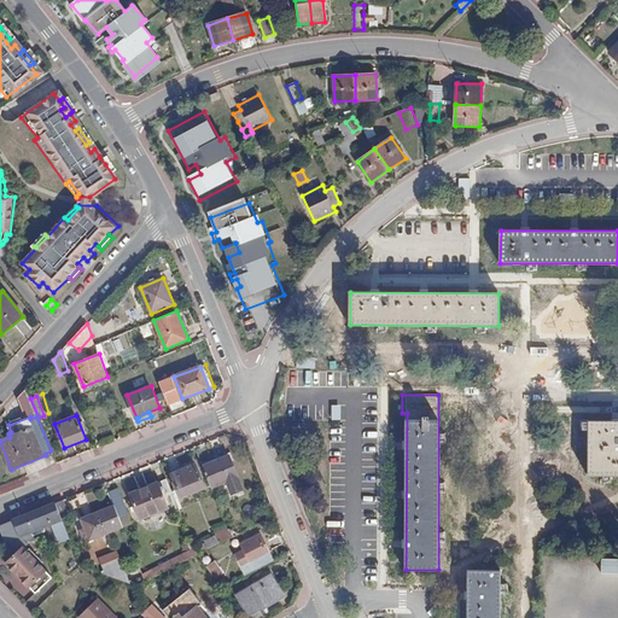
[(589,476),(617,476),(617,421),(589,421),(589,476)]
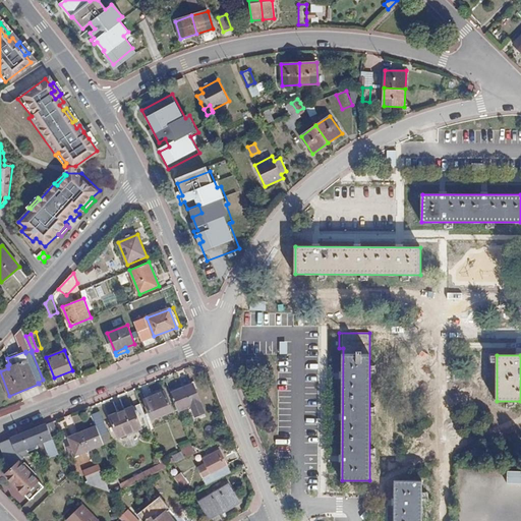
[(247,369),(257,369),(258,359),(247,359),(247,369)]
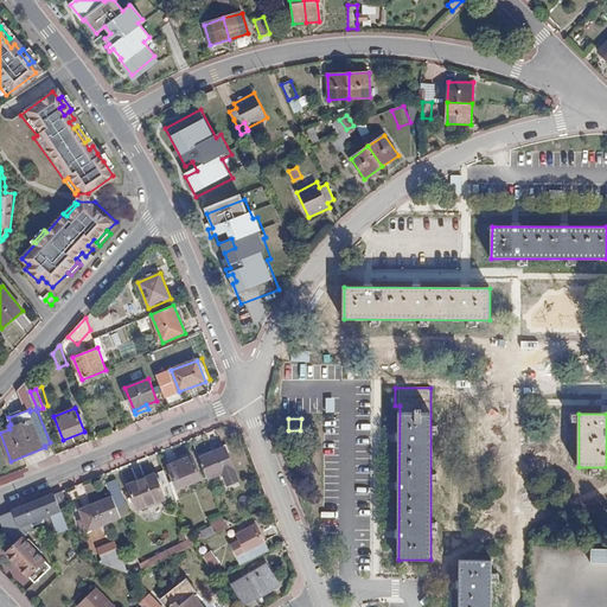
[(227,448),(199,459),(208,479),(223,473),(228,485),(238,480),(227,448)]
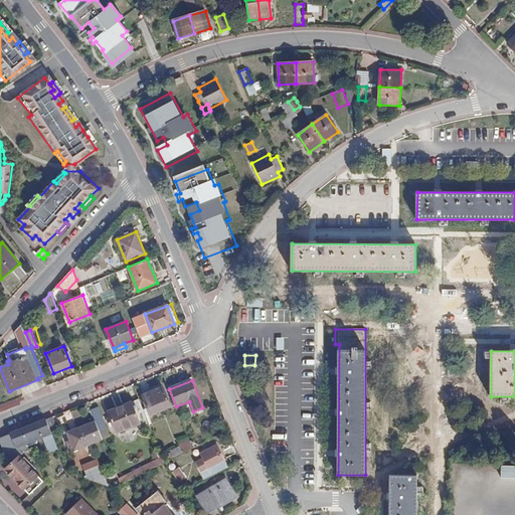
[(150,414),(171,406),(163,386),(143,393),(150,414)]
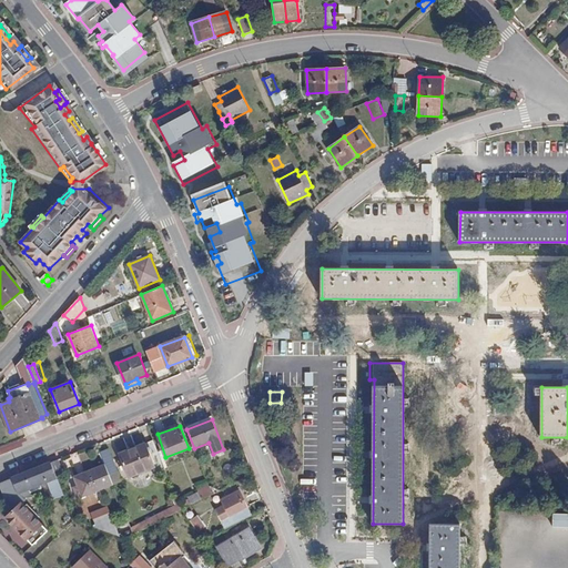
[(151,457),(160,454),(153,438),(119,453),(129,478),(154,467),(151,457)]
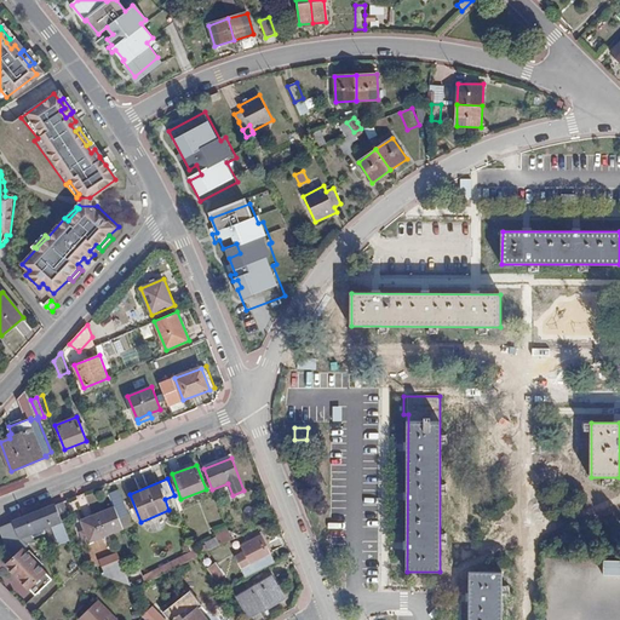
[(128,514),(119,489),(109,493),(115,507),(120,517),(128,514)]
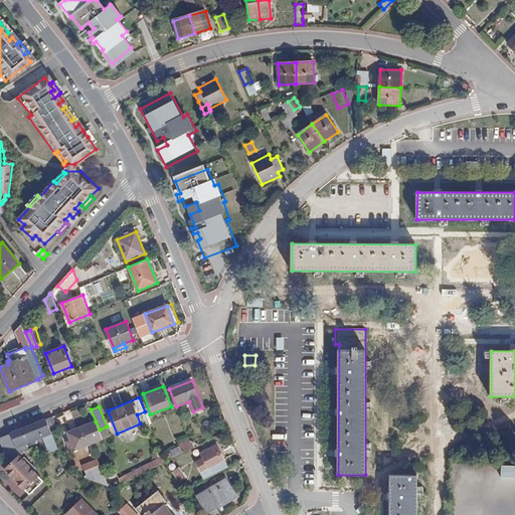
[(57,427),(53,415),(45,418),(50,431),(57,427)]
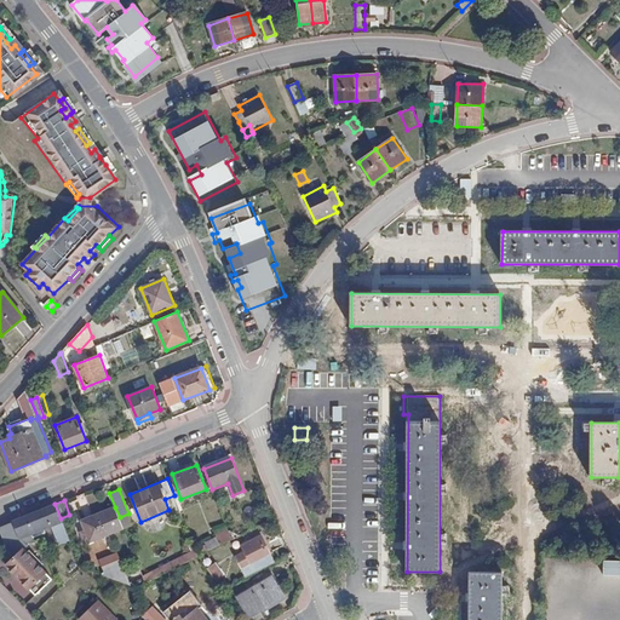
[(59,545),(70,541),(61,518),(55,504),(13,521),(13,523),(21,540),(24,541),(28,544),(28,537),(32,535),(33,538),(46,533),(45,529),(51,527),(59,545)]
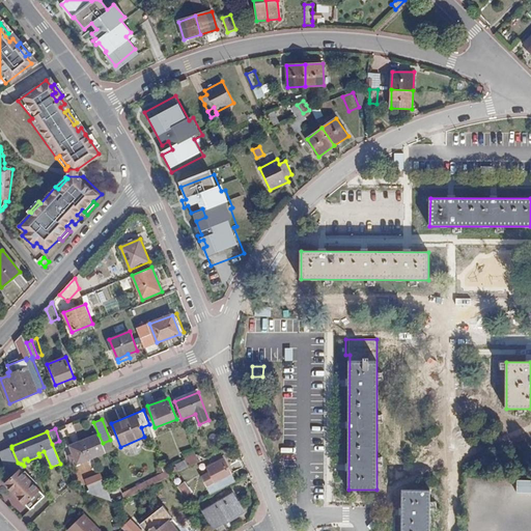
[(106,452),(103,443),(99,435),(71,446),(78,464),(106,452)]
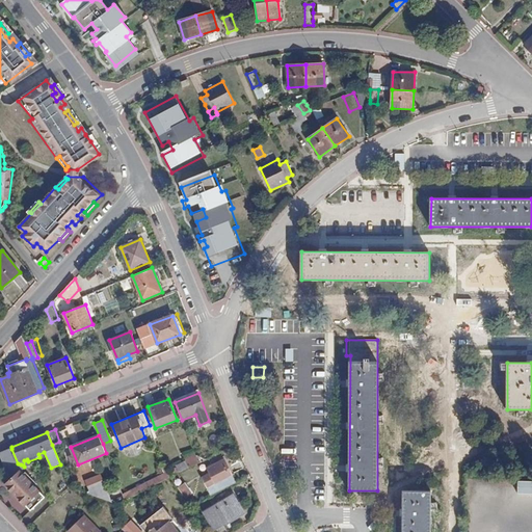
[(106,453),(113,450),(110,441),(103,444),(106,453)]
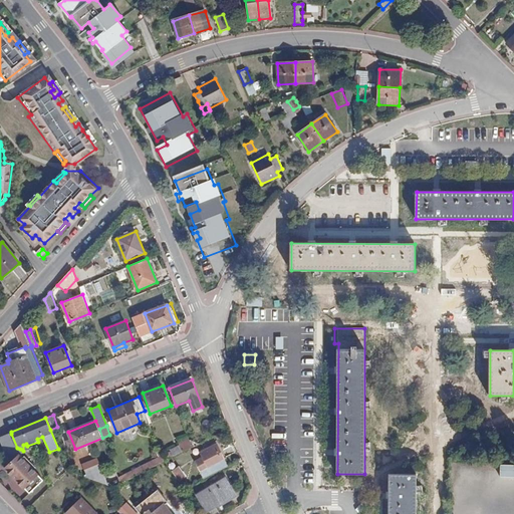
[(6,468),(29,493),(46,477),(36,452),(26,462),(19,455),(24,453),(23,451),(20,449),(17,448),(11,434),(0,437),(0,439),(11,464),(6,468)]
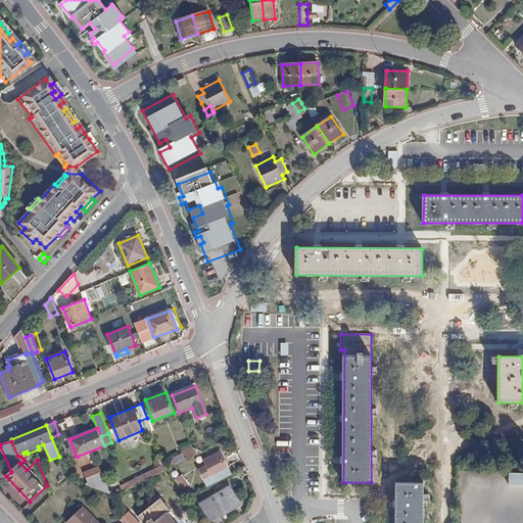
[(181,445),(185,459),(195,457),(191,443),(181,445)]
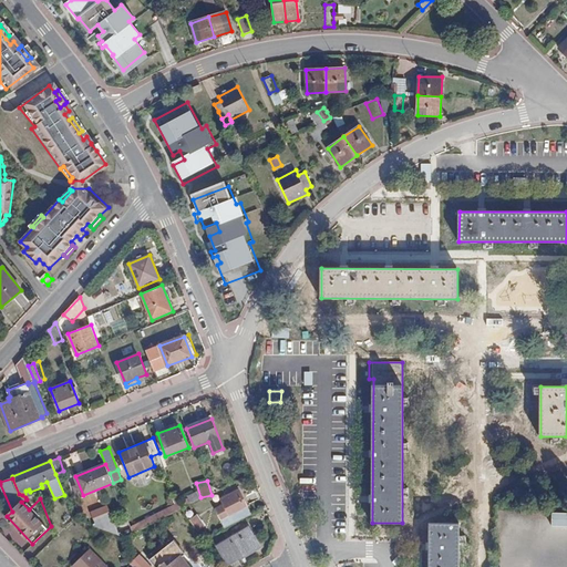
[(215,509),(222,521),(247,506),(239,491),(222,500),(224,504),(215,509)]
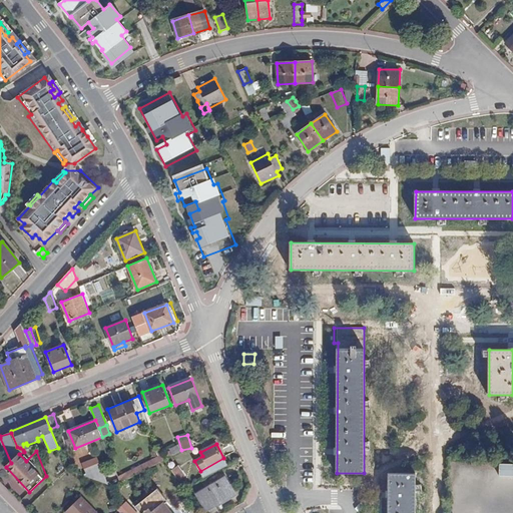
[(179,445),(168,449),(171,456),(182,452),(179,445)]
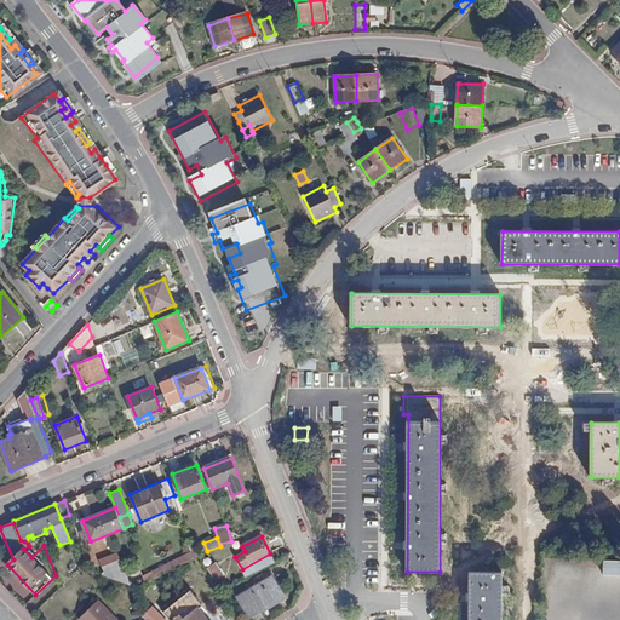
[(125,551),(139,586),(145,583),(142,575),(132,549),(125,551)]
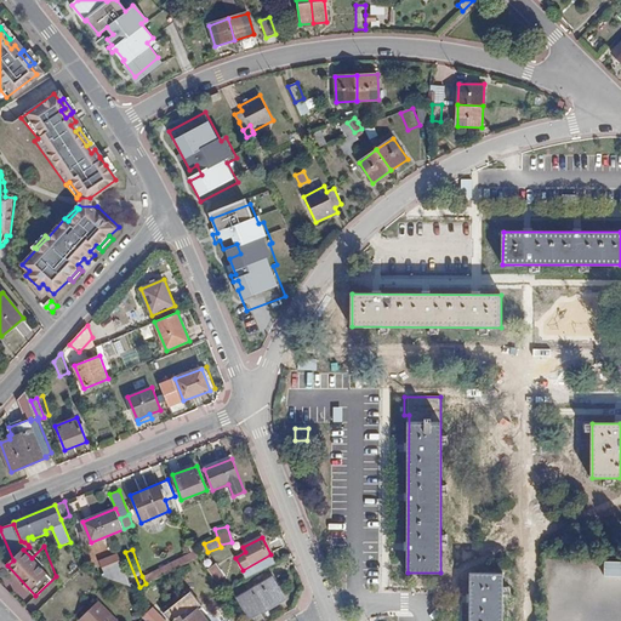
[(146,584),(147,584),(199,557),(195,550),(142,576),(146,584)]
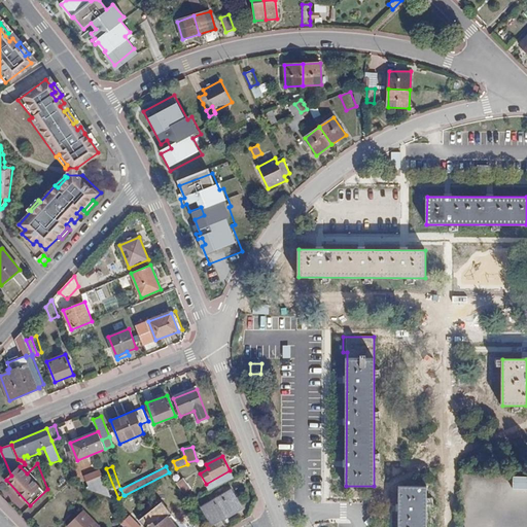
[(186,476),(191,486),(198,484),(192,472),(186,476)]
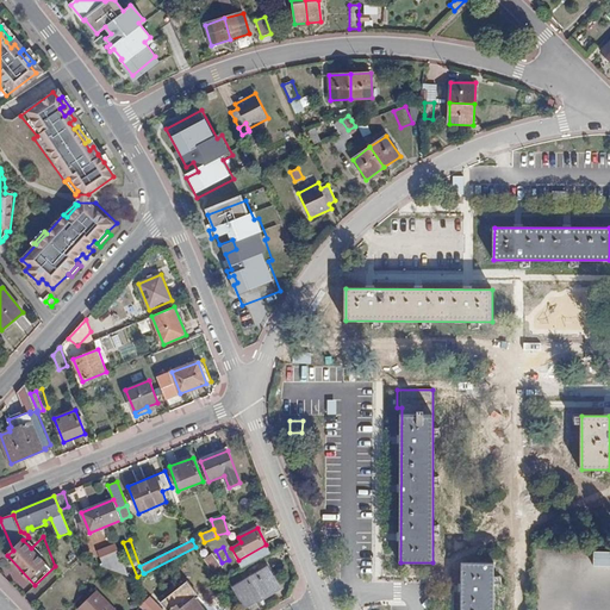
[(100,556),(105,567),(129,576),(118,549),(100,556)]
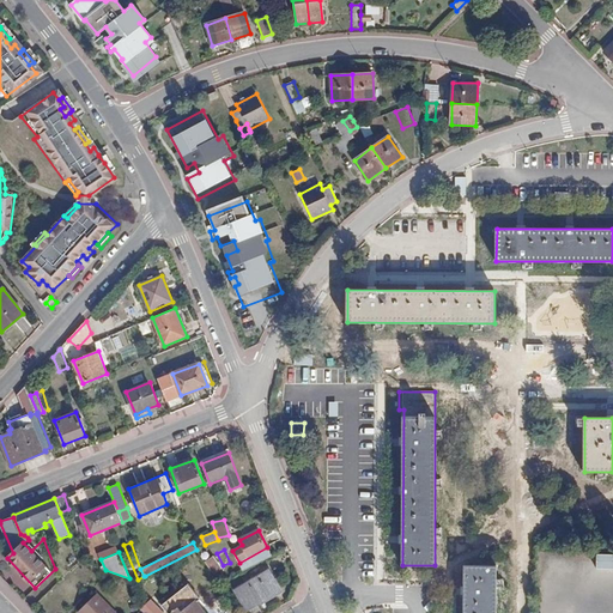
[(612,568),(612,553),(596,553),(596,569),(612,568)]
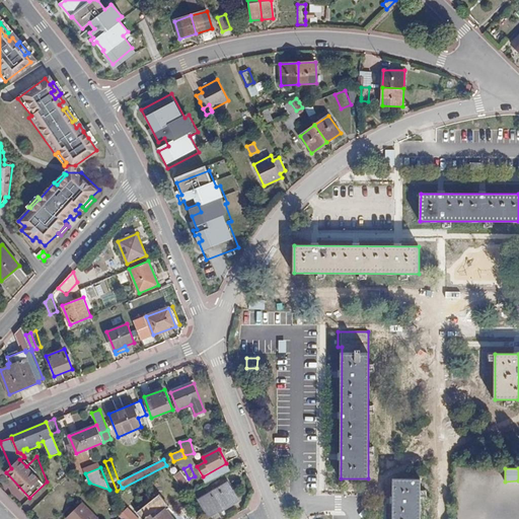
[(180,470),(172,476),(180,487),(189,482),(180,470)]
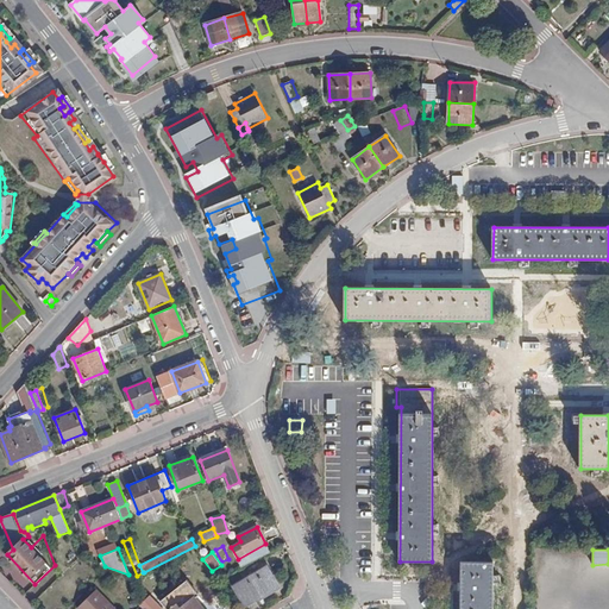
[(267,566),(265,567),(259,558),(244,565),(249,577),(233,586),(245,606),(280,585),(267,566)]
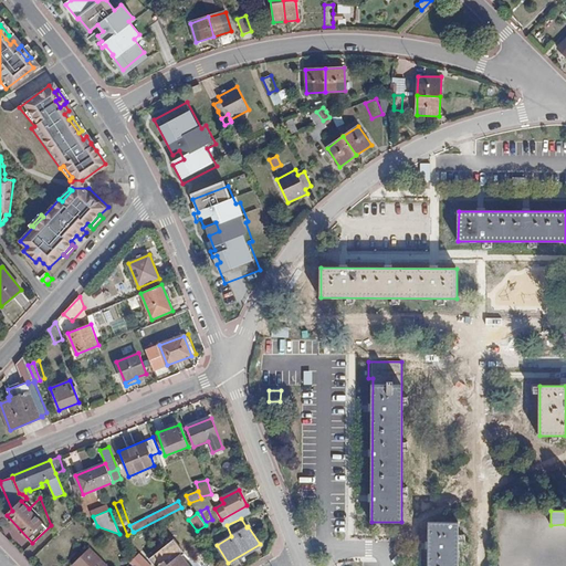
[(428,565),(458,565),(459,523),(429,523),(428,565)]
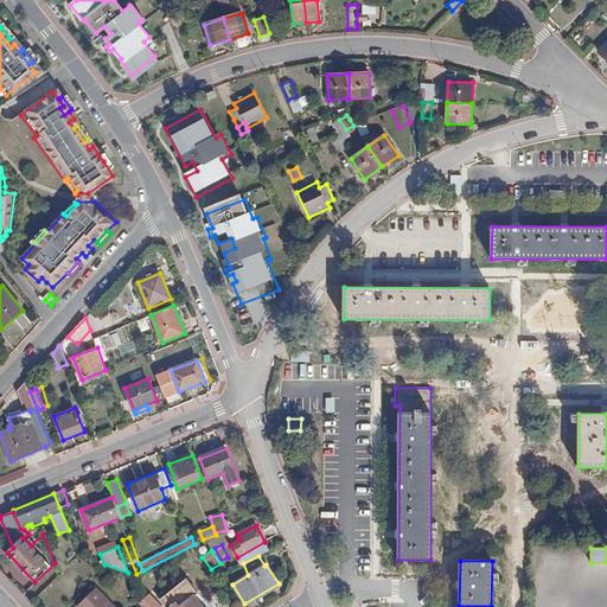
[(145,576),(147,575),(144,570),(142,570),(136,574),(134,575),(139,582),(146,579),(145,576)]
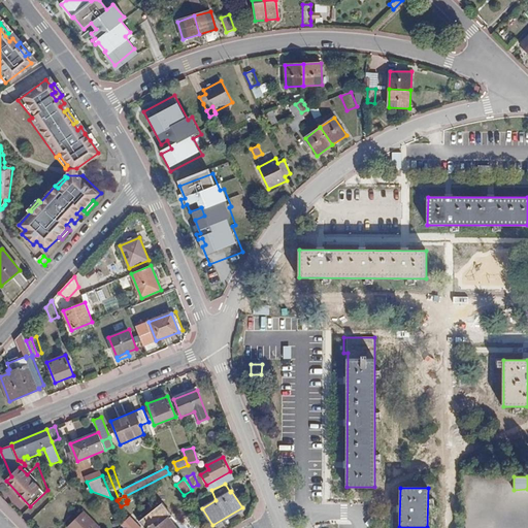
[(159,499),(136,517),(139,521),(162,503),(159,499)]
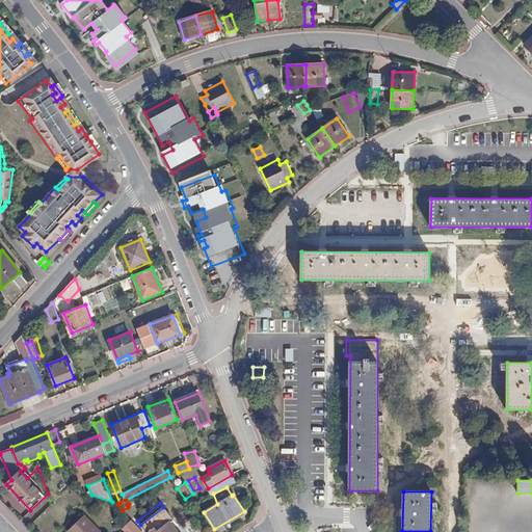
[(178,531),(171,523),(174,521),(163,507),(140,525),(145,531),(178,531)]
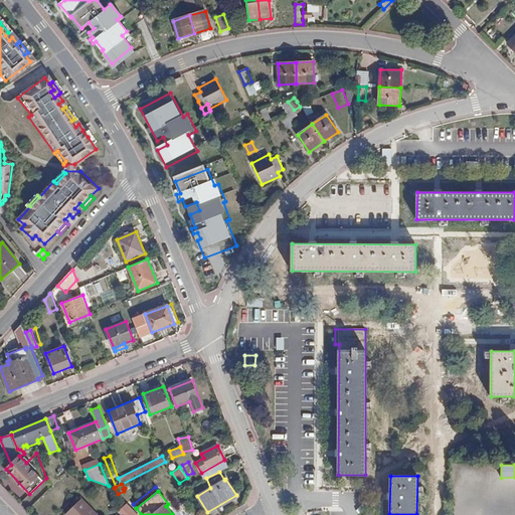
[(65,514),(97,514),(81,498),(65,514)]
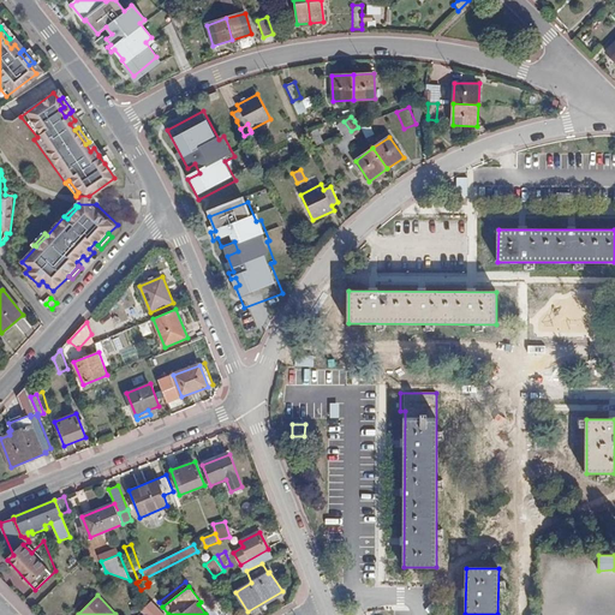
[(142,611),(144,614),(166,614),(154,601),(142,611)]
